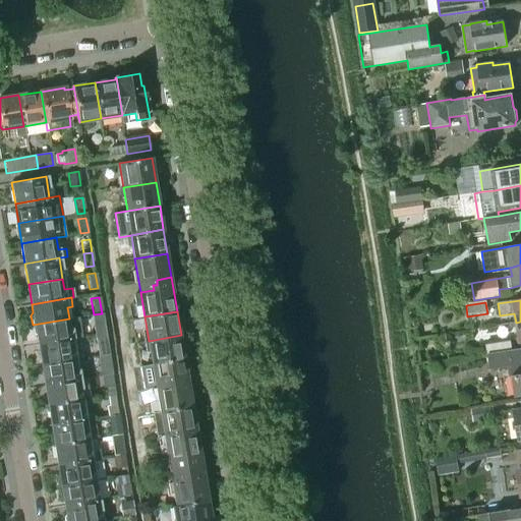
[(37,335),(39,345),(72,339),(80,338),(79,329),(71,331),(69,319),(33,325),(34,333),(37,335)]
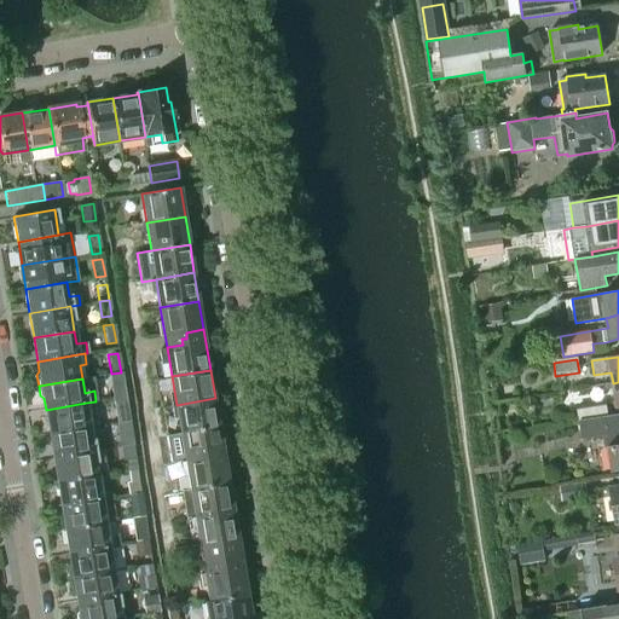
[(123,387),(111,388),(113,399),(115,398),(125,397),(126,397),(123,387)]
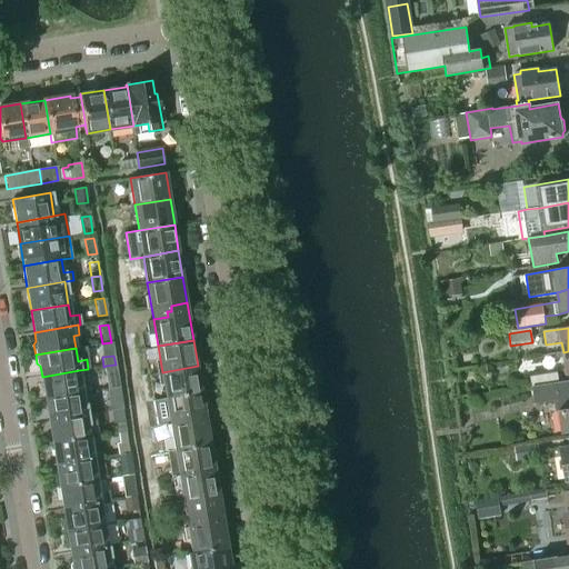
[(106,366),(103,367),(105,376),(117,375),(116,365),(115,365),(106,366)]
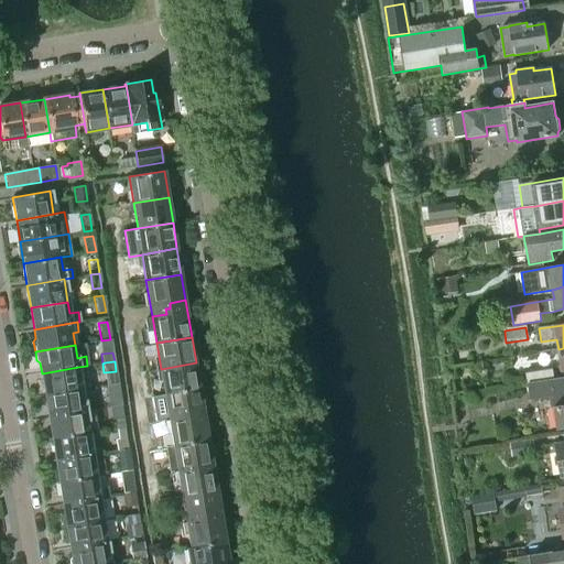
[(156,396),(165,394),(199,389),(196,362),(161,369),(152,370),(156,396)]
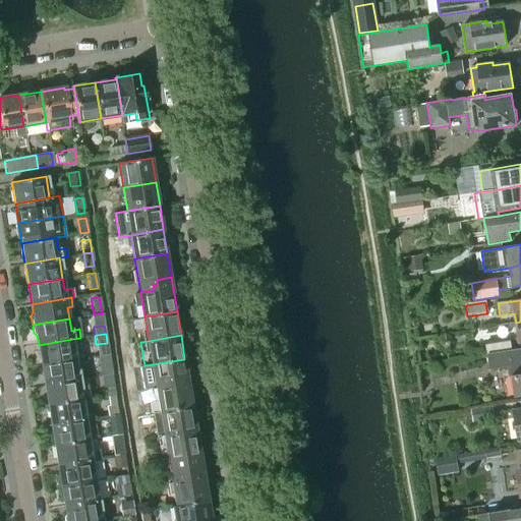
[(39,345),(42,365),(75,359),(72,339),(39,345)]
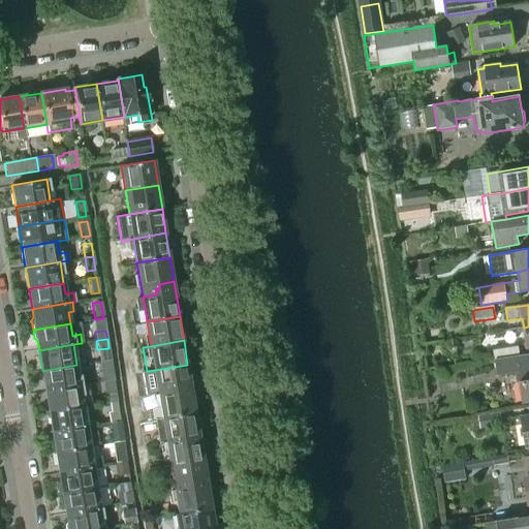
[(494,360),(519,355),(518,346),(493,349),(494,360)]
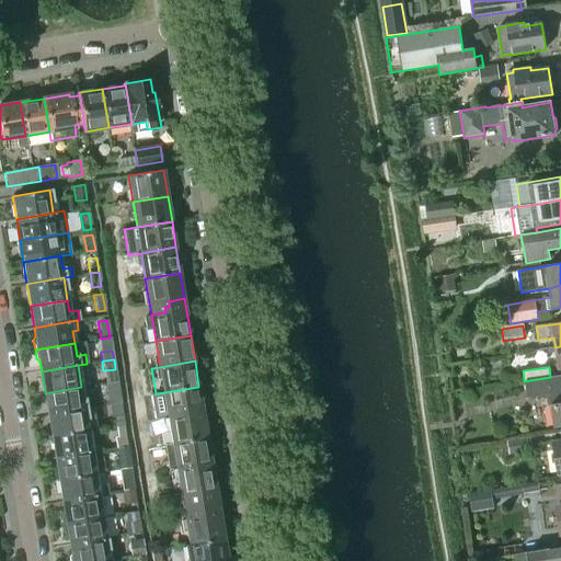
[(554,395),(557,404),(551,404),(554,428),(560,426),(560,375),(525,381),(527,399),(554,395)]
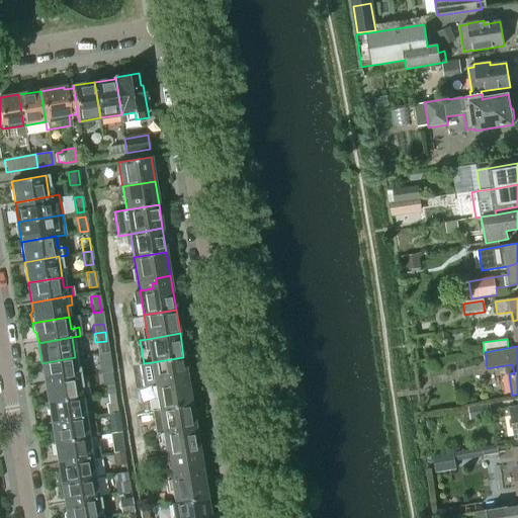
[(108,353),(96,354),(98,365),(110,363),(108,353)]
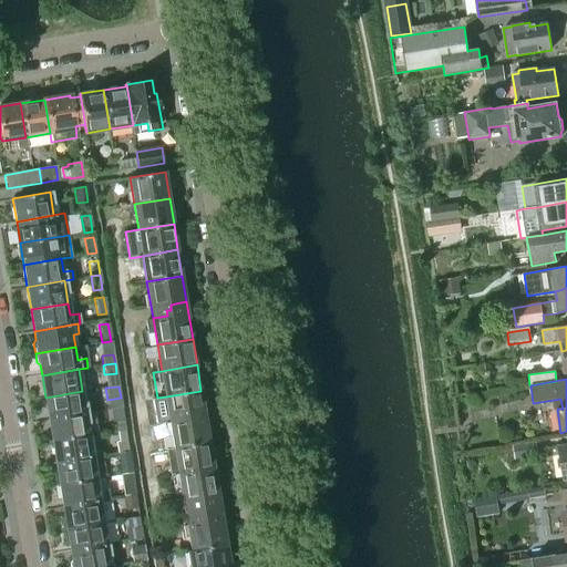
[(45,398),(49,419),(85,413),(82,391),(45,398)]
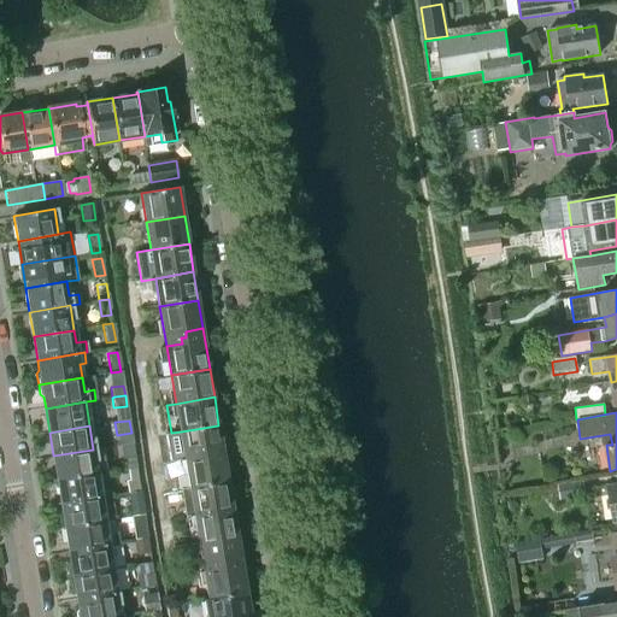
[(171,462),(184,459),(223,453),(218,425),(181,432),(171,433),(166,434),(171,462)]
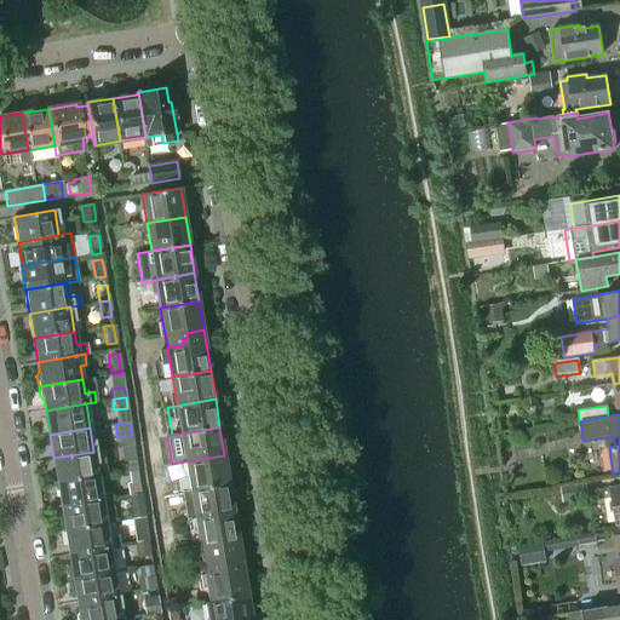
[(122,461),(135,459),(132,446),(122,447),(121,447),(122,461)]
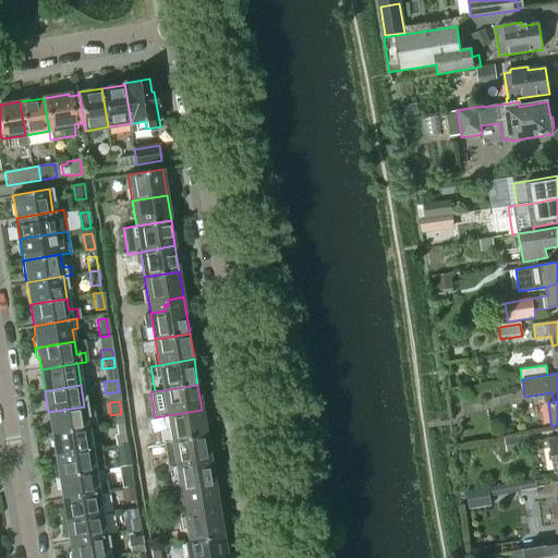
[(48,412),(51,434),(88,428),(95,427),(92,405),(84,407),(48,412)]
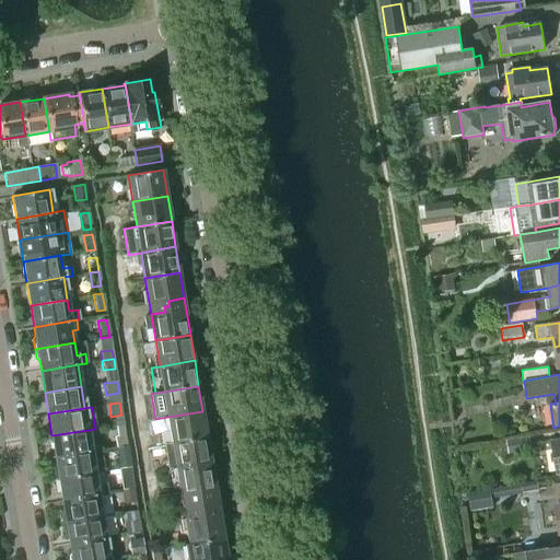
[(167,417),(172,442),(207,436),(202,411),(167,417)]
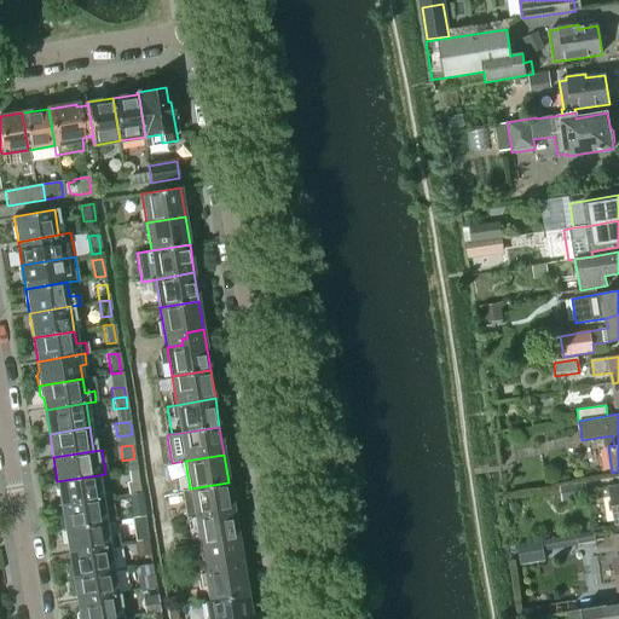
[(128,495),(140,493),(136,466),(127,467),(129,481),(126,481),(128,495)]
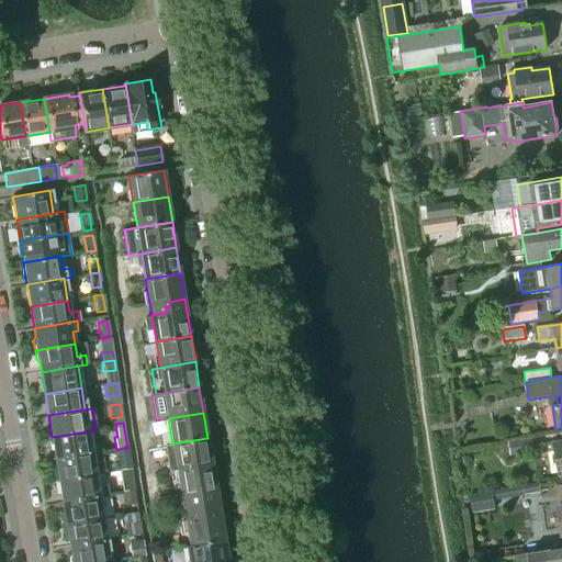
[(52,437),(56,460),(92,453),(89,431),(52,437)]
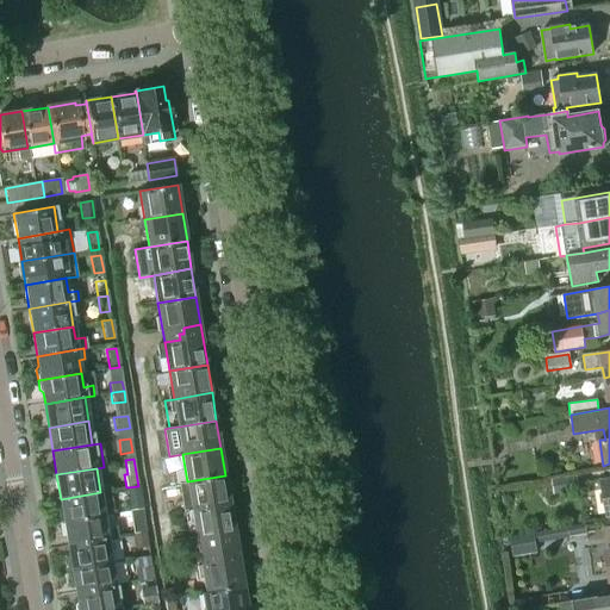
[(192,510),(230,504),(225,475),(187,481),(180,483),(185,510),(187,510),(192,510)]
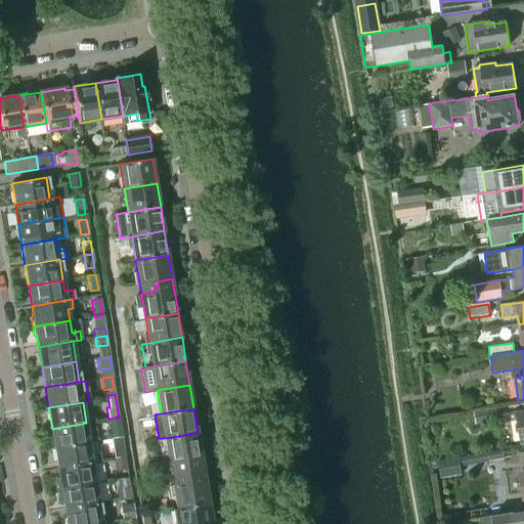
[(476,423),(495,421),(493,411),(474,413),(476,423)]
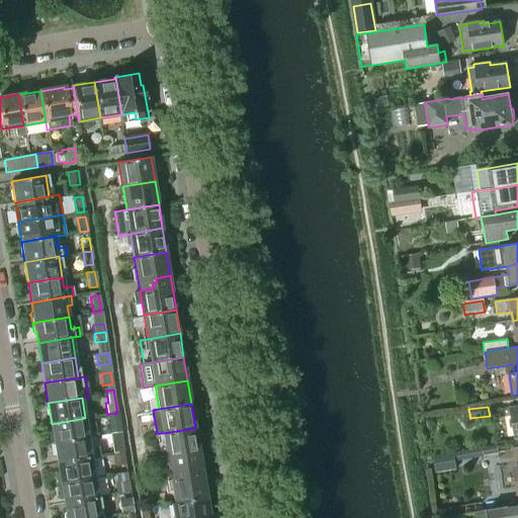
[(52,424),(55,443),(88,438),(85,418),(52,424)]
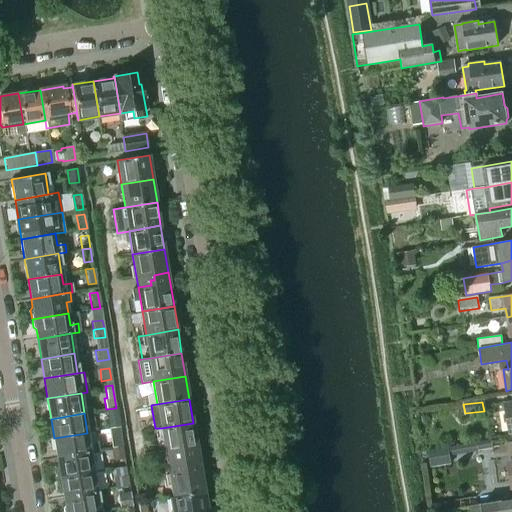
[(161,428),(165,451),(197,445),(193,423),(161,428)]
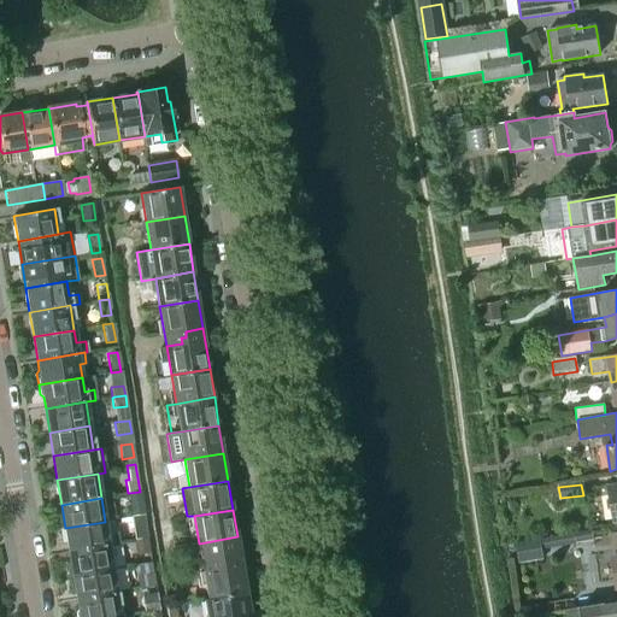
[(136,541),(147,539),(144,516),(131,517),(136,541)]
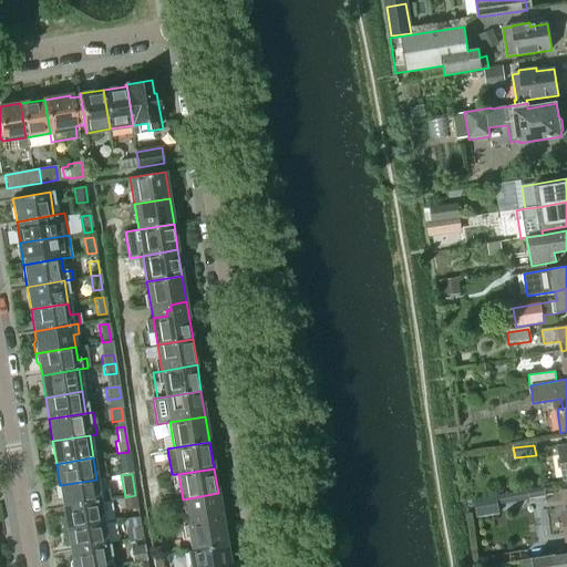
[(60,485),(63,507),(100,501),(111,500),(109,488),(99,491),(96,480),(60,485)]
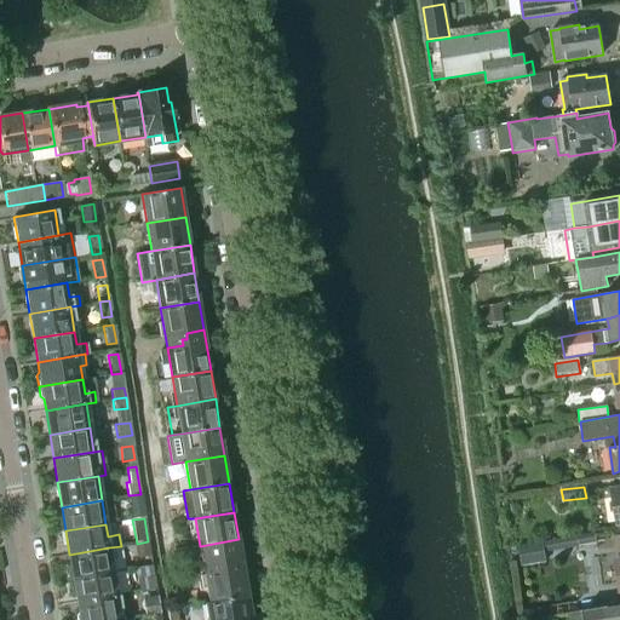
[(200,546),(205,574),(244,568),(239,539),(200,546)]
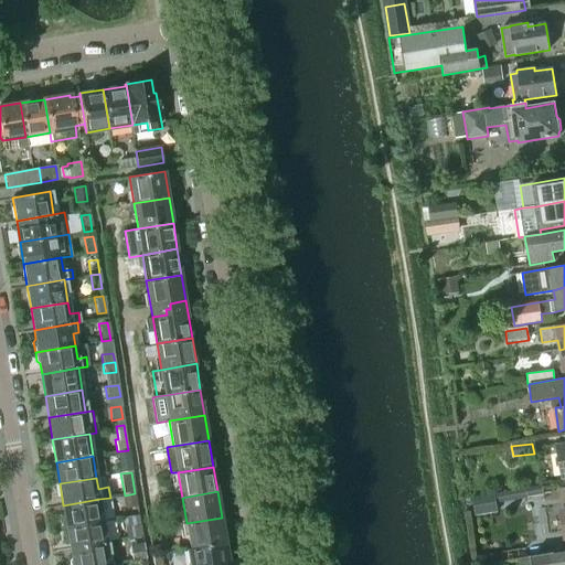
[(472,497),(476,516),(498,512),(496,504),(494,492),(472,497)]
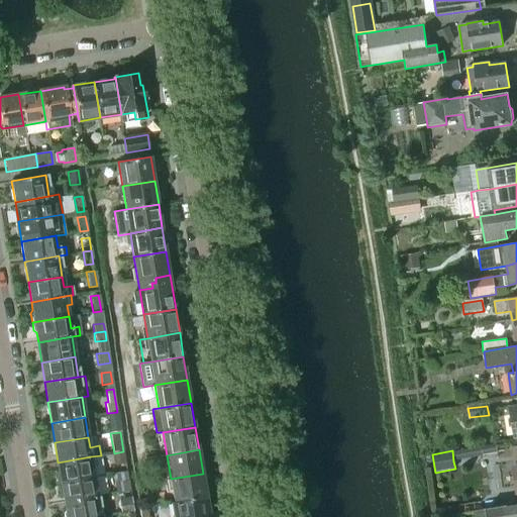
[(115,464),(125,462),(123,451),(114,453),(115,464)]
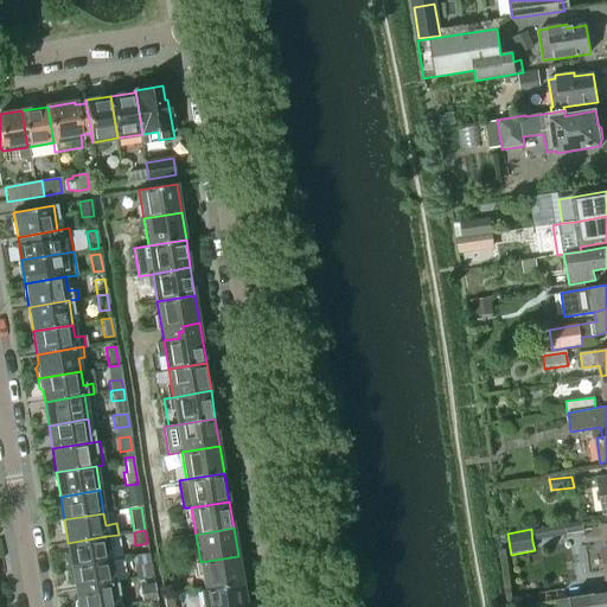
[(68,556),(69,568),(112,561),(107,536),(68,543),(70,553),(68,556)]
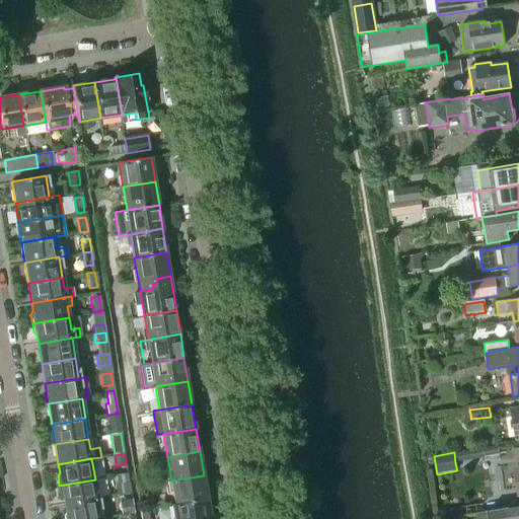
[(171,480),(175,505),(208,500),(204,475),(171,480)]
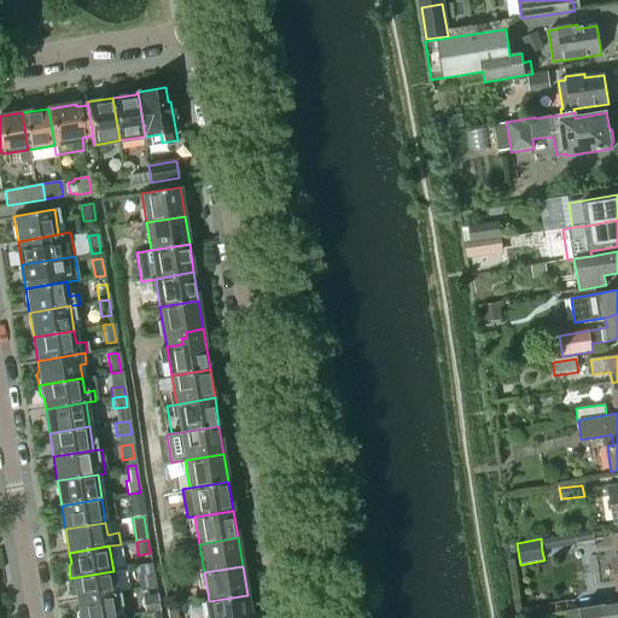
[(75,590),(77,601),(117,595),(114,571),(70,578),(71,588),(75,590)]
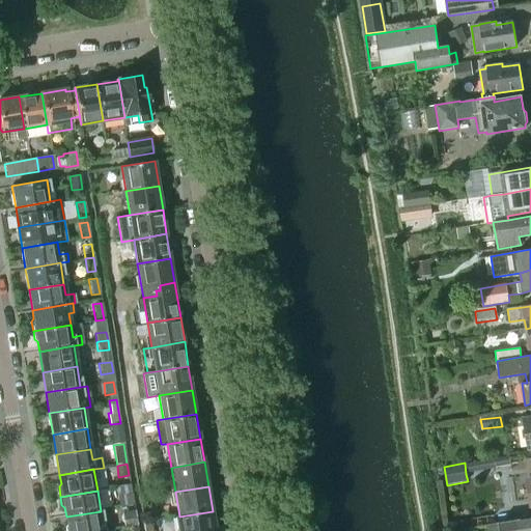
[(123,507),(134,505),(132,493),(121,495),(123,507)]
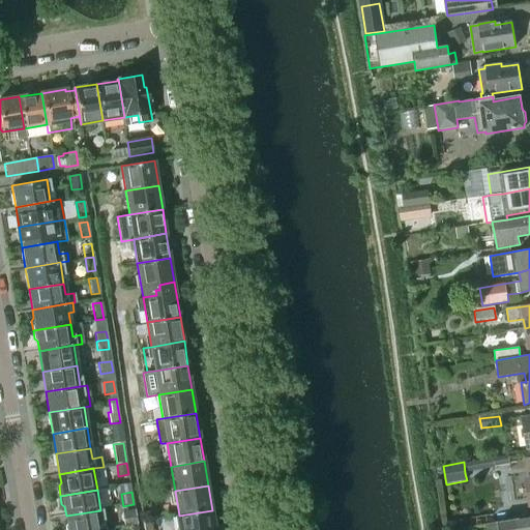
[(125,519),(136,518),(134,504),(123,506),(125,519)]
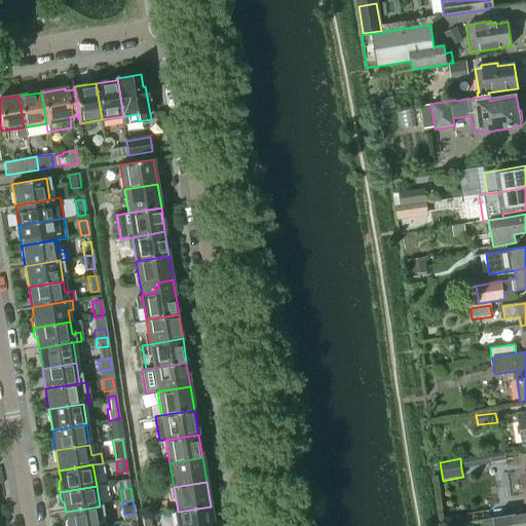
[(65,523),(65,525),(103,525),(100,506),(66,512),(67,520),(65,523)]
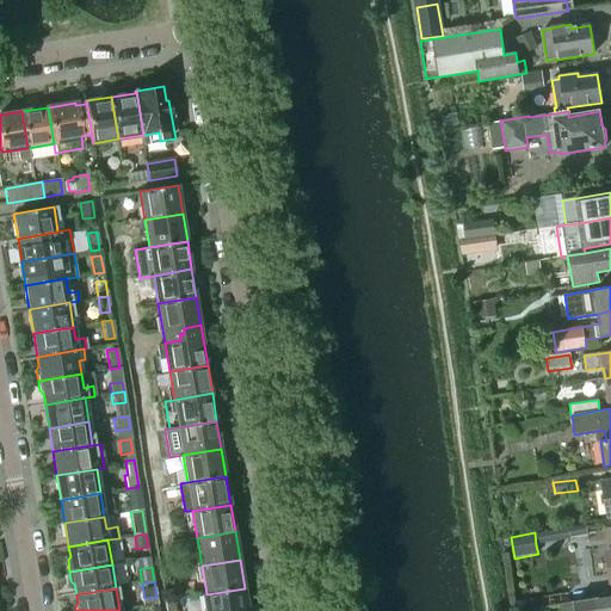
[(203,596),(205,610),(247,610),(245,588),(207,594),(203,596)]
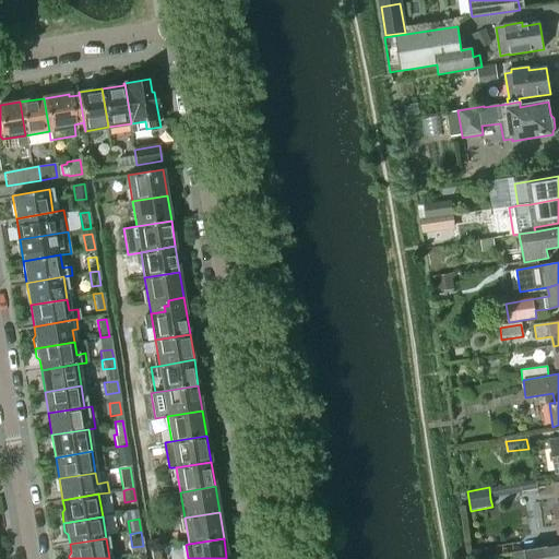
[(525,558),(558,558),(558,545),(548,547),(525,550),(525,558)]
